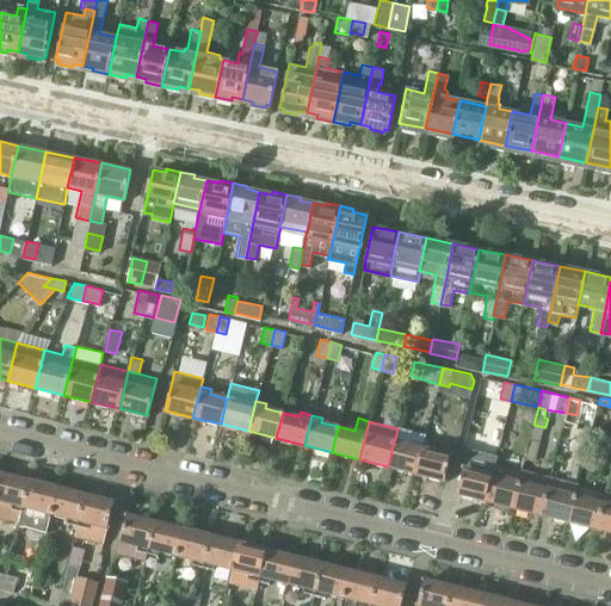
[(534,425),(525,457),(535,459),(543,427),(534,425)]
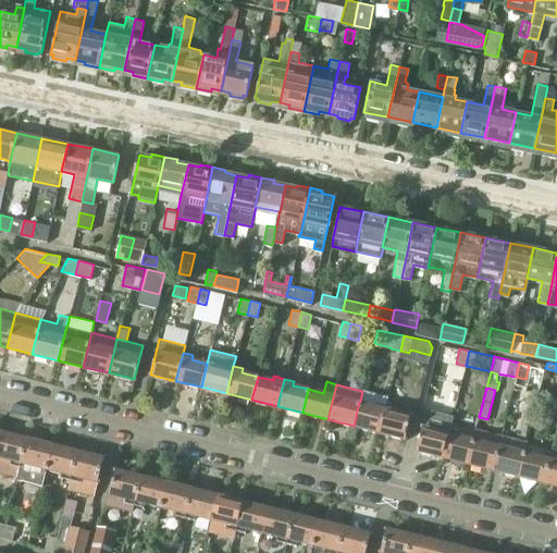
[(385,405),(379,431),(405,438),(410,415),(415,397),(388,391),(385,405)]
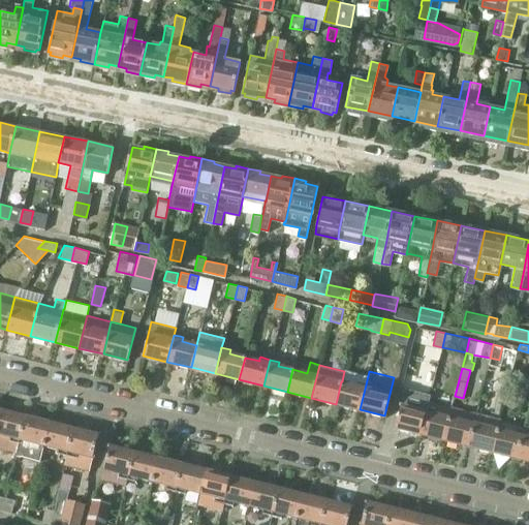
[(341,381),(336,404),(360,409),(366,384),(356,381),(355,384),(342,381),(341,381)]
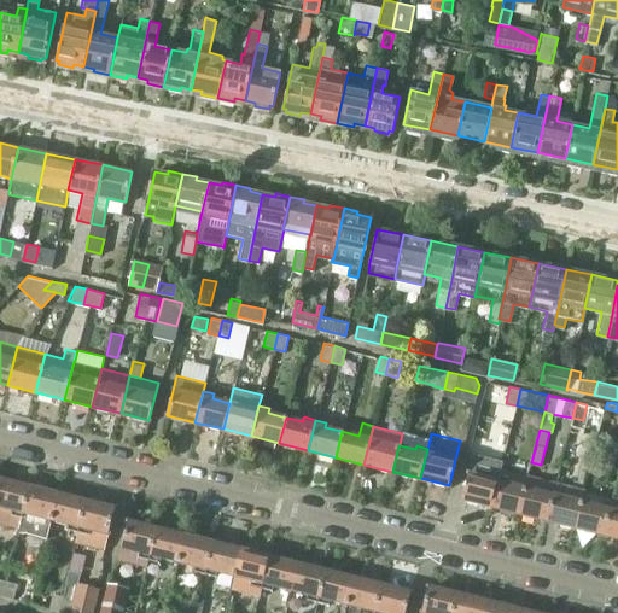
[(472,455),(461,498),(490,506),(500,467),(502,461),(473,454),(472,455)]
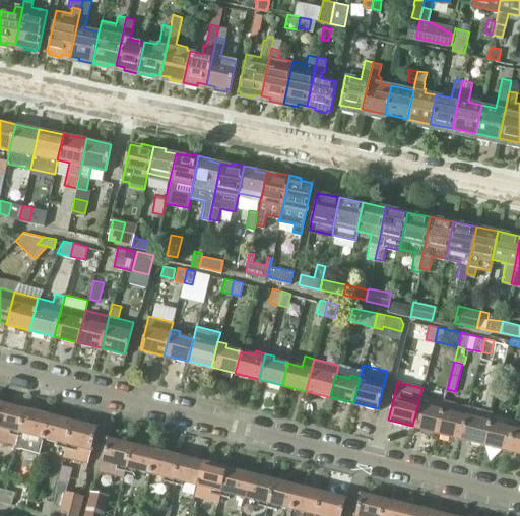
[(420,393),(412,426),(437,432),(445,399),(420,393)]
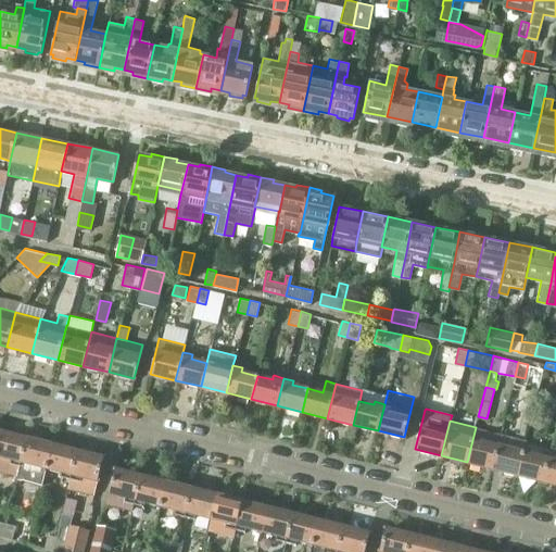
[(476,427),(467,462),(492,468),(501,434),(476,427)]
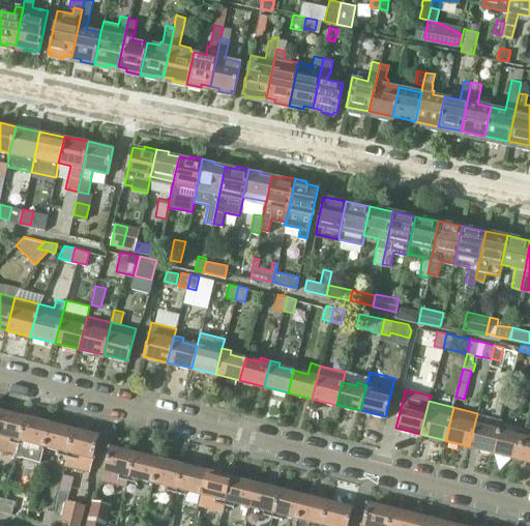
[(0,448),(17,453),(19,443),(20,443),(27,417),(2,411),(0,420),(0,448)]
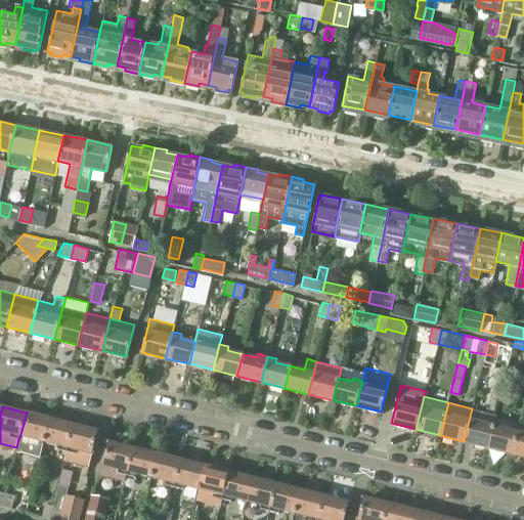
[(472,408),(464,441),(488,447),(493,425),(495,415),(472,408)]
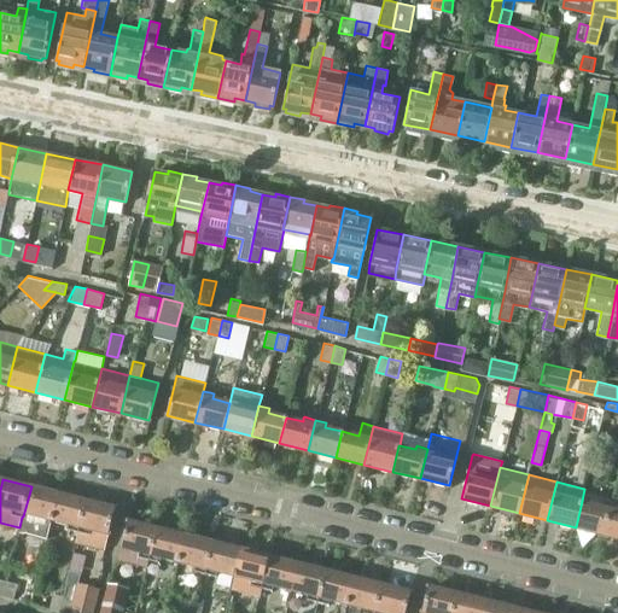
[(31,486),(23,517),(34,520),(35,515),(53,519),(59,492),(31,486)]
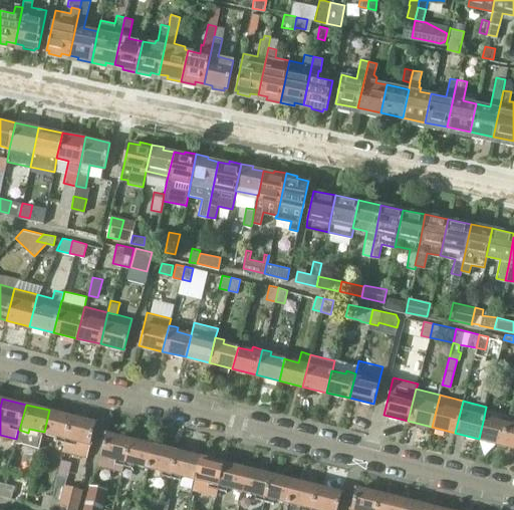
[(49,410),(44,432),(57,436),(56,440),(64,442),(66,442),(73,416),(49,410)]
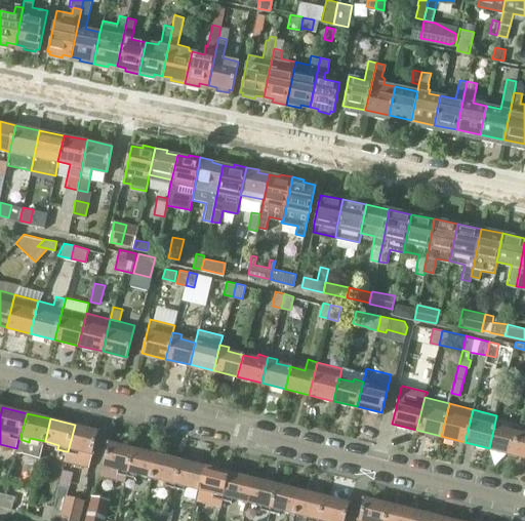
[(518,432),(512,454),(524,456),(524,422),(520,422),(518,432)]
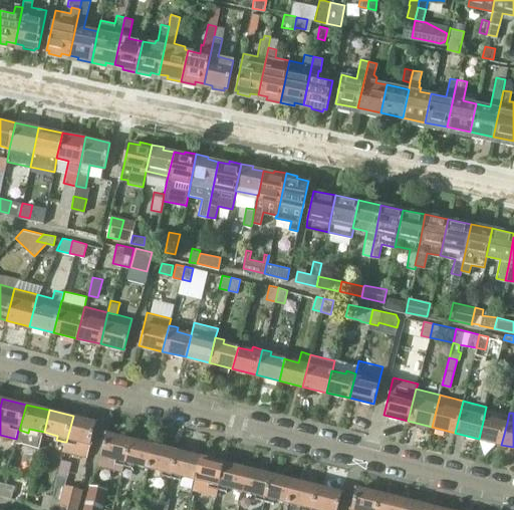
[(64,442),(62,451),(86,457),(89,444),(95,422),(73,416),(66,442),(64,442)]
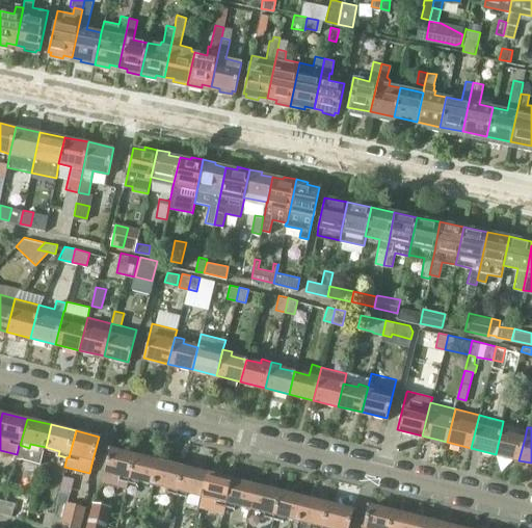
[(501,431),(496,454),(519,460),(525,438),(501,431)]
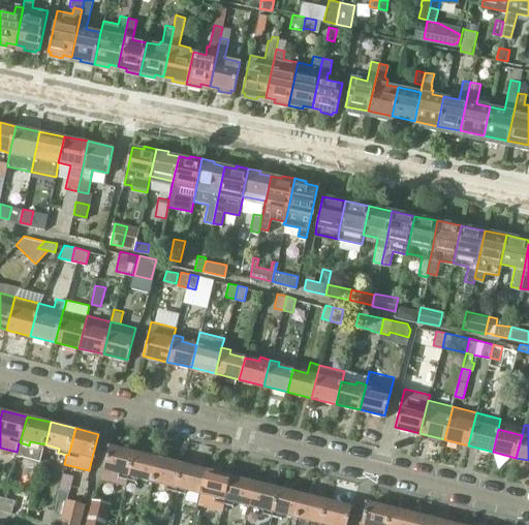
[(103,468),(101,479),(126,485),(127,479),(127,477),(133,452),(110,445),(103,468)]
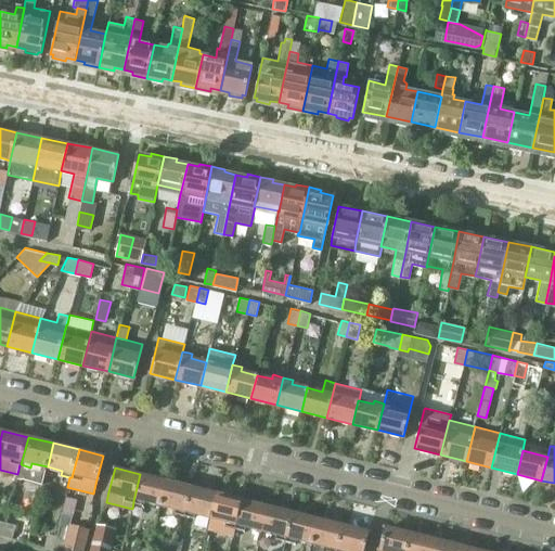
[(140,474),(133,501),(143,503),(144,500),(159,503),(165,481),(140,474)]
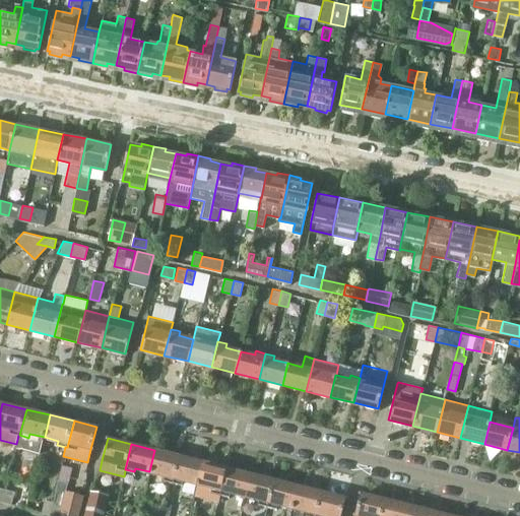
[(154,450),(149,471),(165,475),(164,479),(172,481),(179,455),(154,450)]
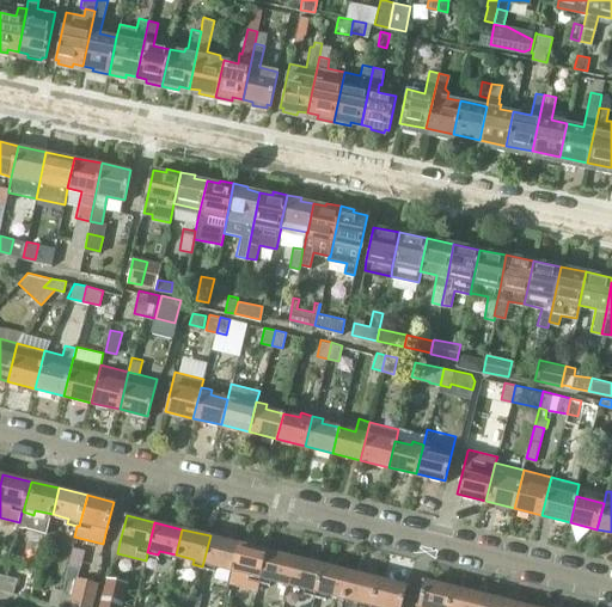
[(210,535),(202,566),(214,569),(215,565),(231,569),(238,543),(210,535)]
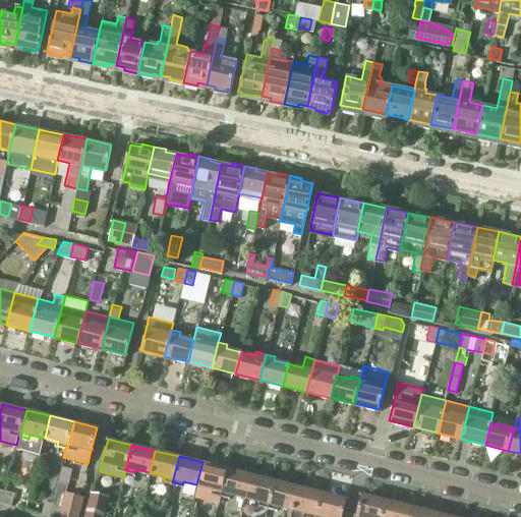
[(196,484),(194,496),(218,503),(220,495),(226,468),(203,462),(196,484)]
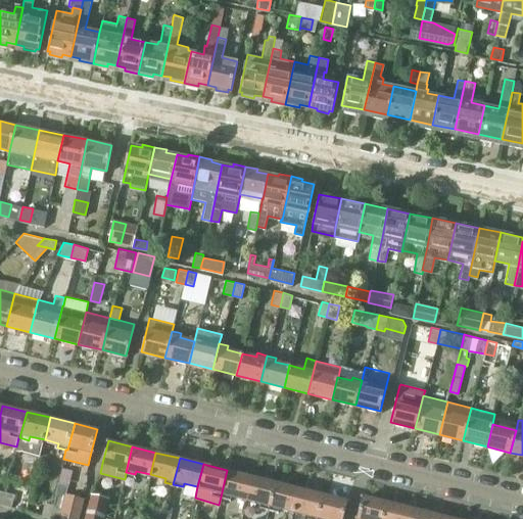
[(227,470),(221,497),(230,499),(231,494),(245,499),(251,476),(227,470)]
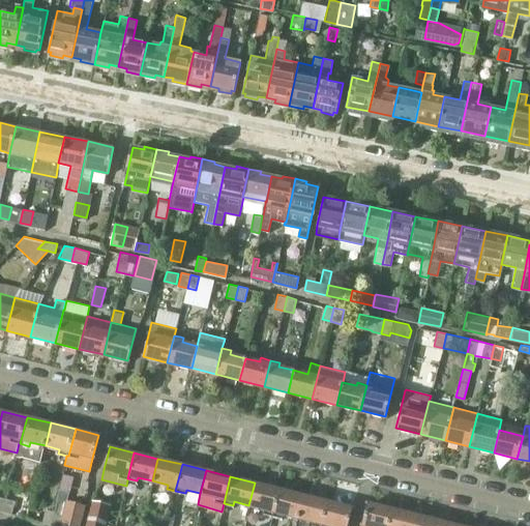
[(255,483),(248,505),(264,509),(263,513),(263,514),(271,516),(272,515),(278,489),(255,483)]
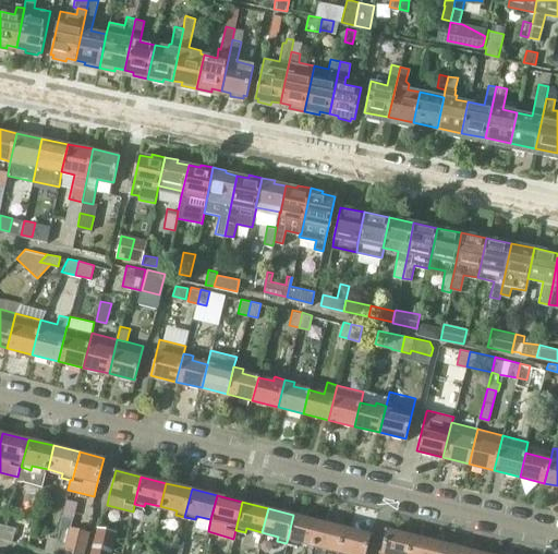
[(287,542),(286,543),(296,545),(296,544),(298,541),(313,545),(318,521),(293,515),(287,542)]
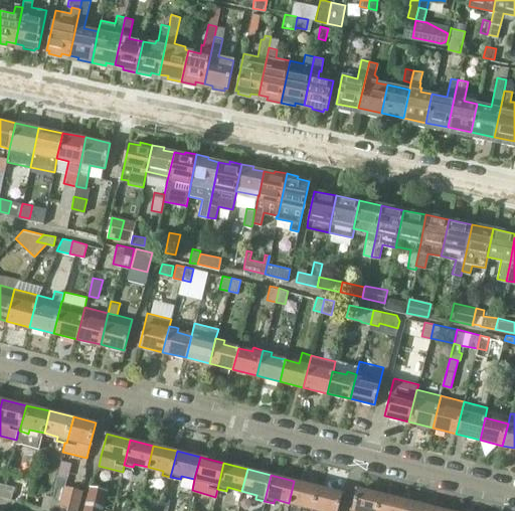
[(294,481),(289,503),(304,506),(303,510),(306,510),(310,510),(317,486),(294,481)]
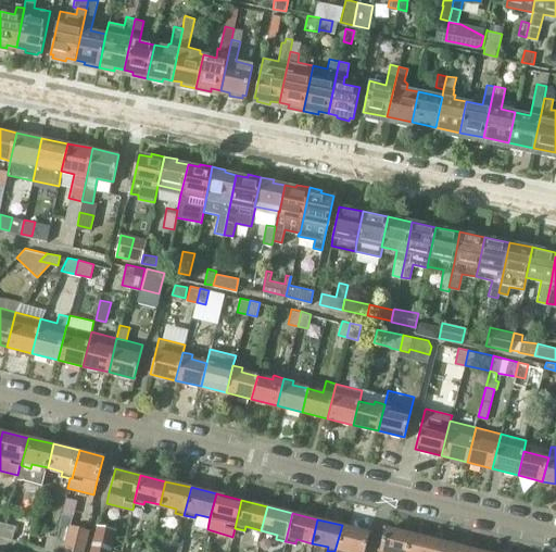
[(15,525),(7,522),(3,537),(11,539),(15,525)]
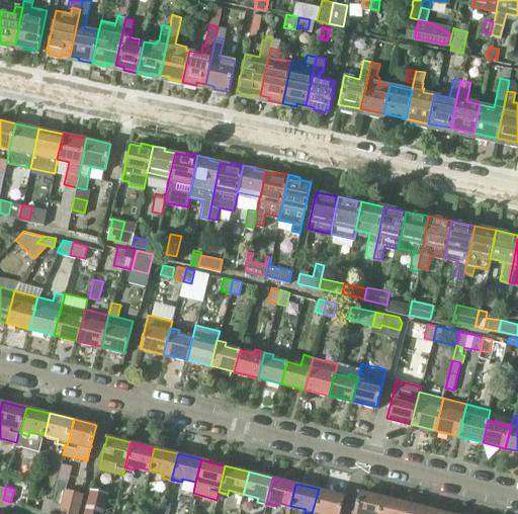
[(61,501),(54,499),(50,511),(59,513),(78,513),(84,493),(64,488),(61,501)]
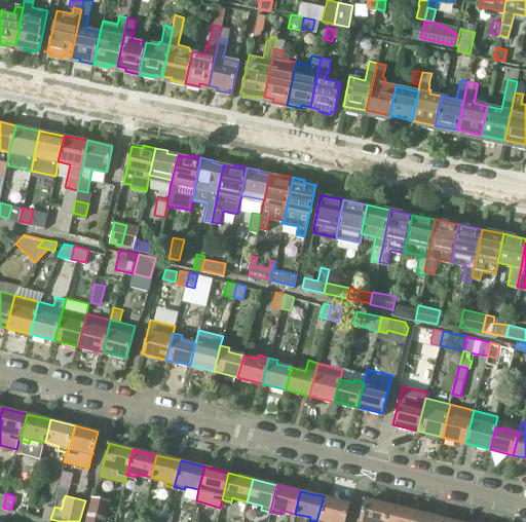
[(316,521),(344,521),(349,504),(324,496),(316,521)]
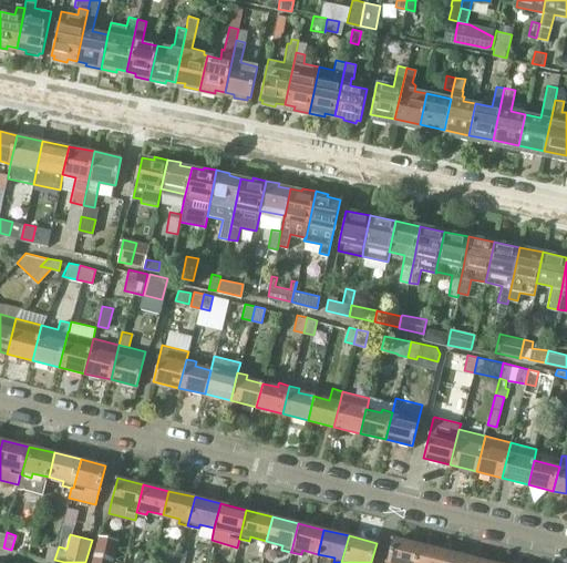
[(393,538),(385,562),(413,562),(418,544),(393,538)]
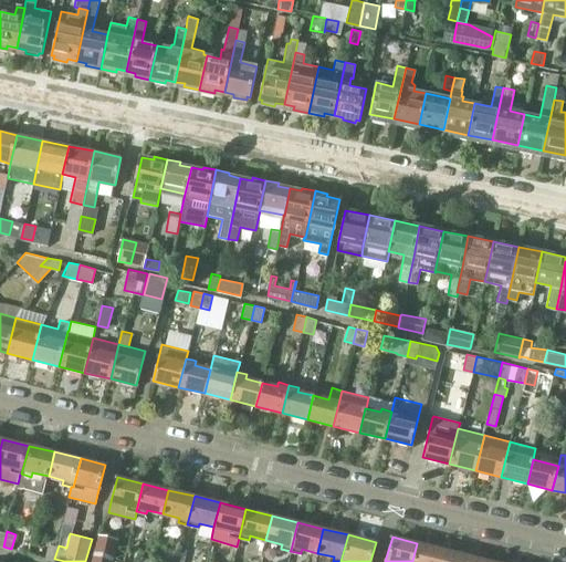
[(97,540),(91,561),(111,561),(116,545),(97,540)]
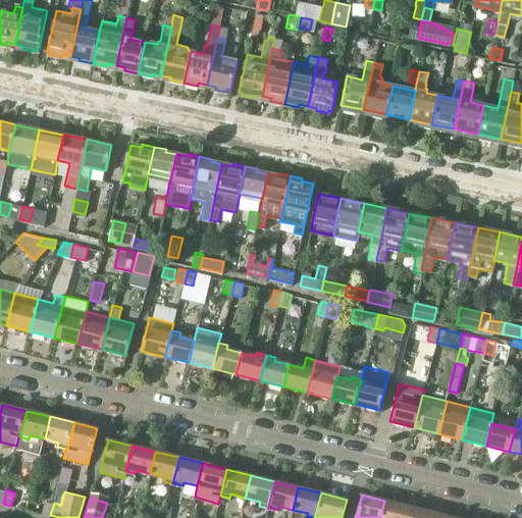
[(42,513),(50,515),(54,503),(45,500),(42,513)]
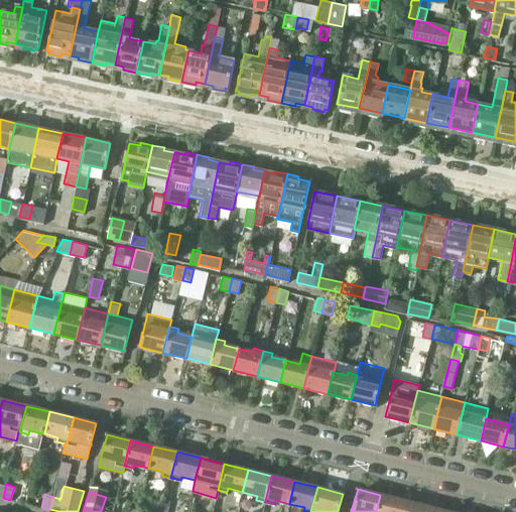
[(380,495),(376,511),(400,511),(404,501),(380,495)]
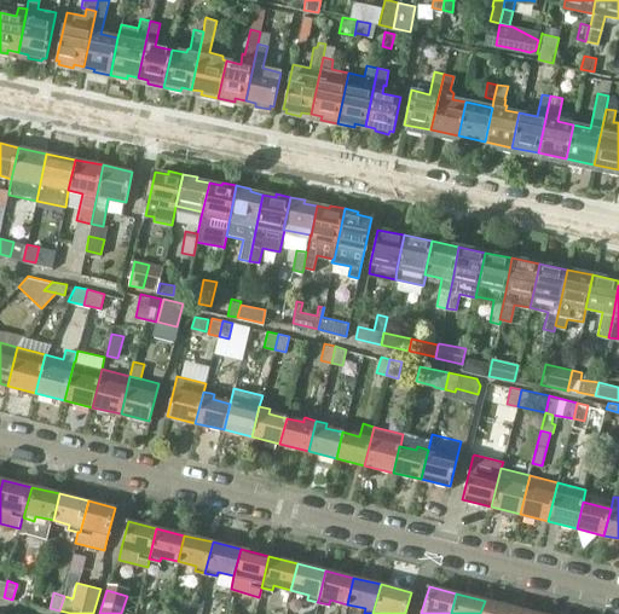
[(512,613),(514,608),(485,601),(480,613),(512,613)]
